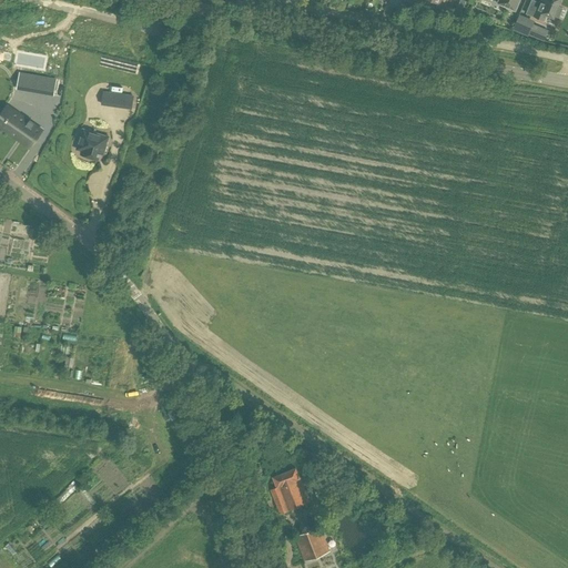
[(498,0),(497,3),(515,11),(518,0),(498,0)]
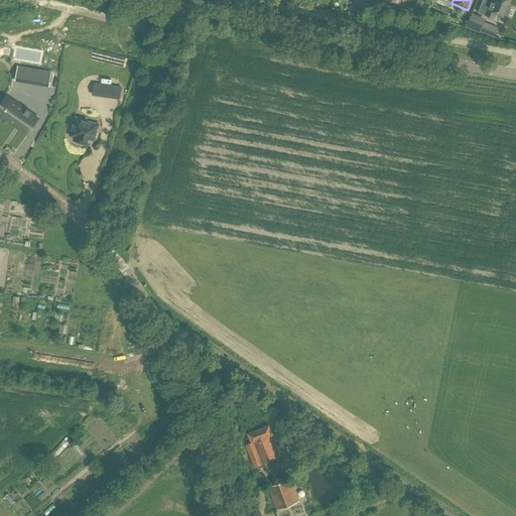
[(490,0),(490,3),(483,0),(478,12),(494,19),(496,13),(502,15),(503,14),(507,15),(510,7),(506,6),(508,0),(490,0)]
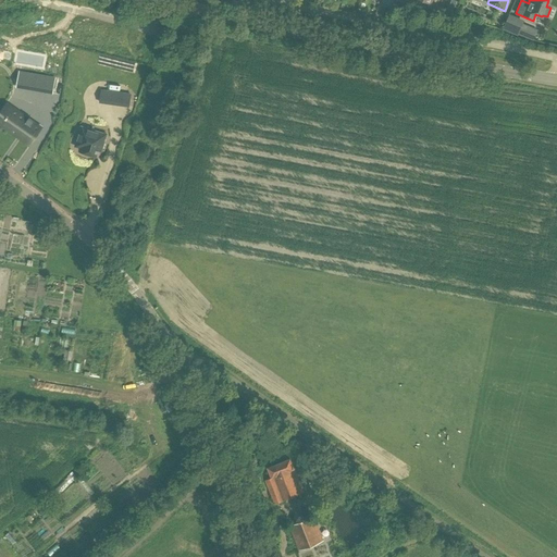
[(518,35),(523,21),(509,14),(503,29),(518,35)]
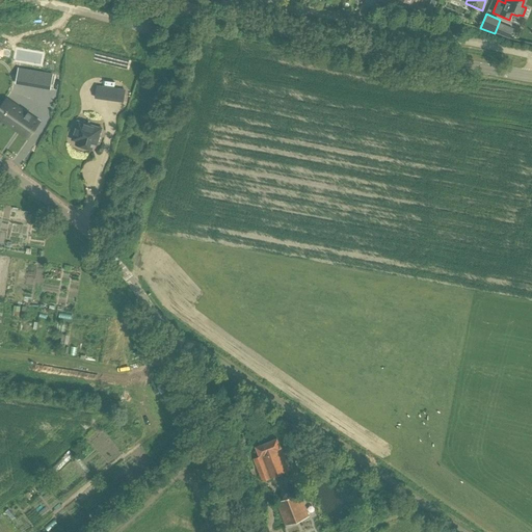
[(16,82),(30,85),(32,70),(19,68),(16,82)]
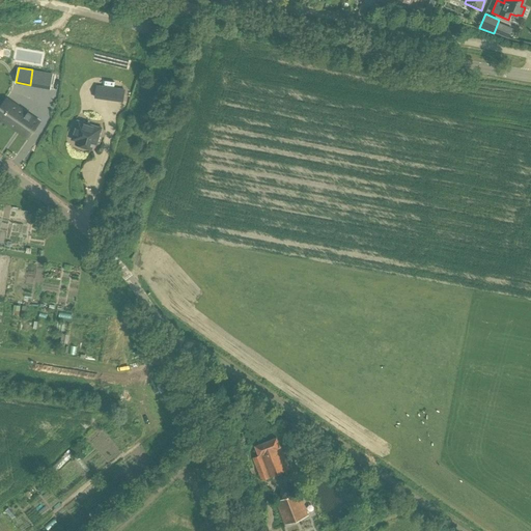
[(45,72),(43,87),(50,88),(52,73),(45,72)]
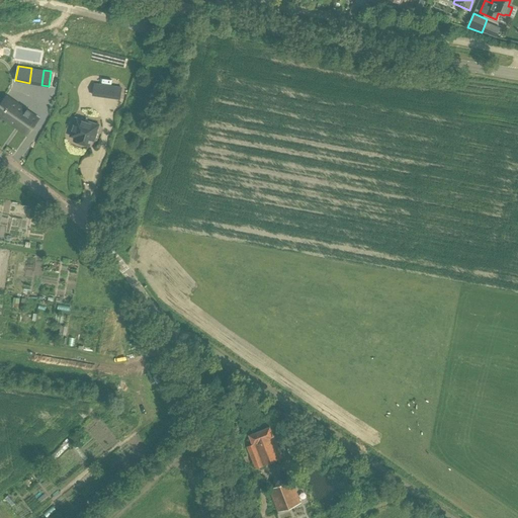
[(114,92),(120,93),(121,87),(106,85),(104,96),(114,97),(114,92)]
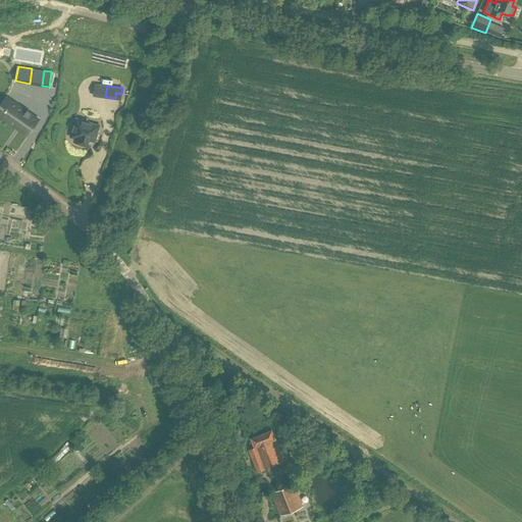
[(12,101),(2,115),(9,119),(8,121),(16,127),(17,126),(20,128),(19,129),(28,136),(38,120),(32,115),(33,113),(27,110),(27,111),(12,101)]
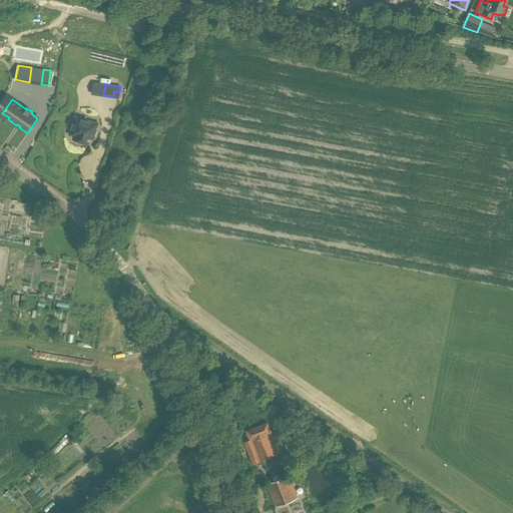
[(94,139),(99,123),(76,115),(71,128),(77,130),(75,135),(74,138),(89,143),(91,137),(94,139)]
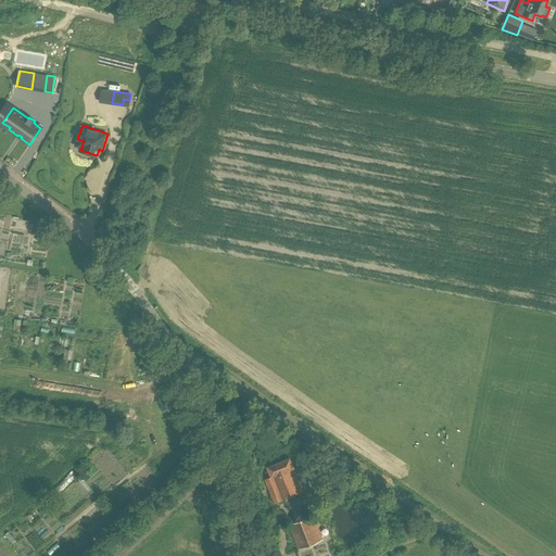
[(16,222),(14,265),(33,266),(36,223),(16,222)]
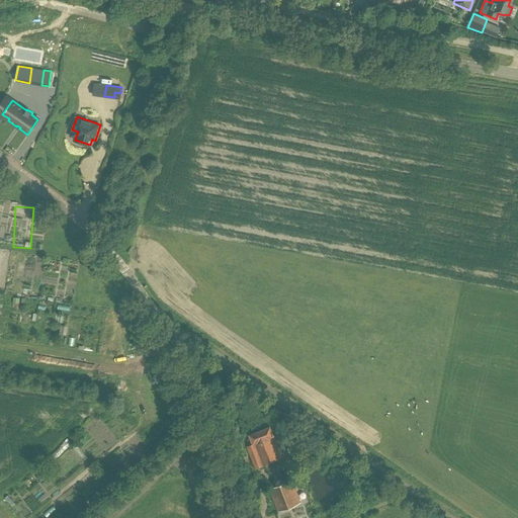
[(20,318),(22,306),(15,305),(13,317),(20,318)]
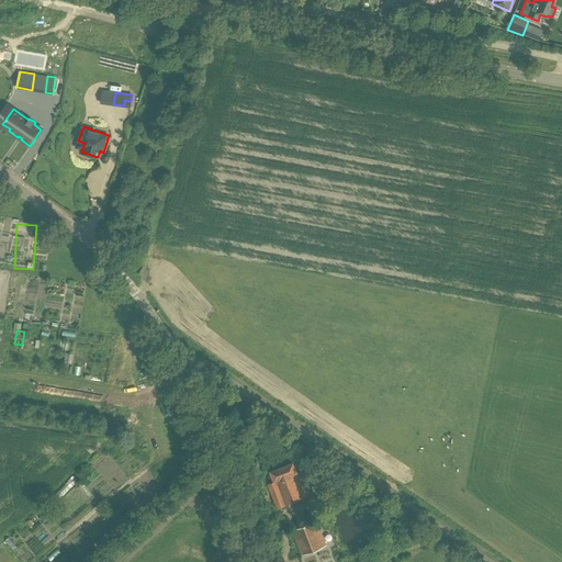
[(296,473),(292,463),(269,472),(273,482),(267,484),(277,508),(307,496),(301,481),(300,481),(296,473)]
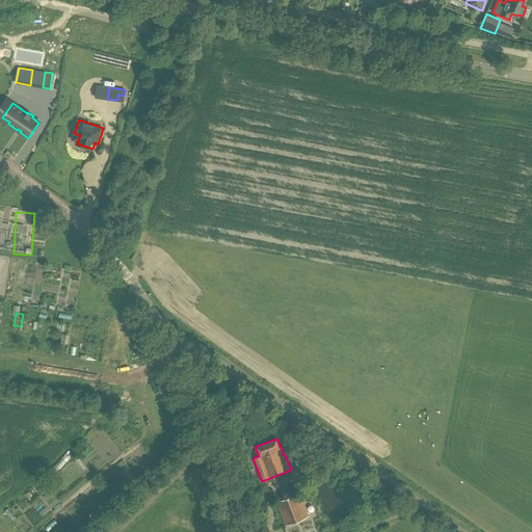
[(81,457),(77,461),(89,476),(95,472),(81,457)]
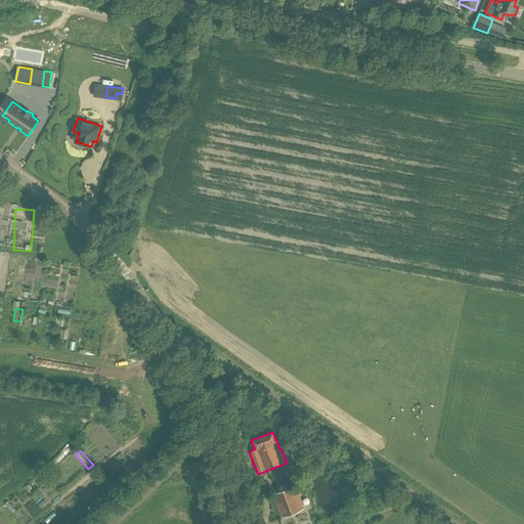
[(280,518),(305,509),(295,485),(271,494),(280,518)]
